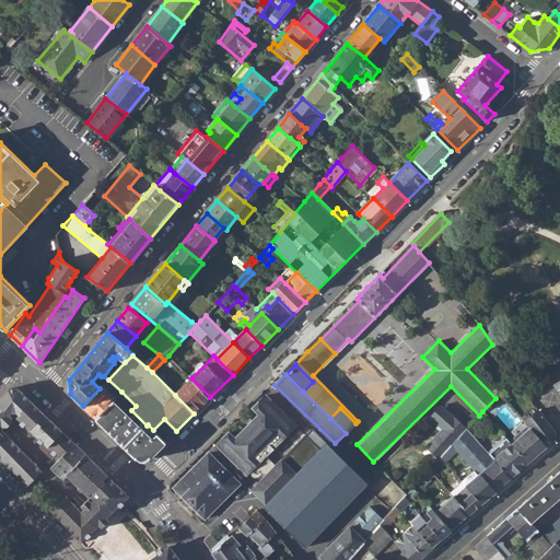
[(175,395),(194,413),(210,397),(191,378),(175,395)]
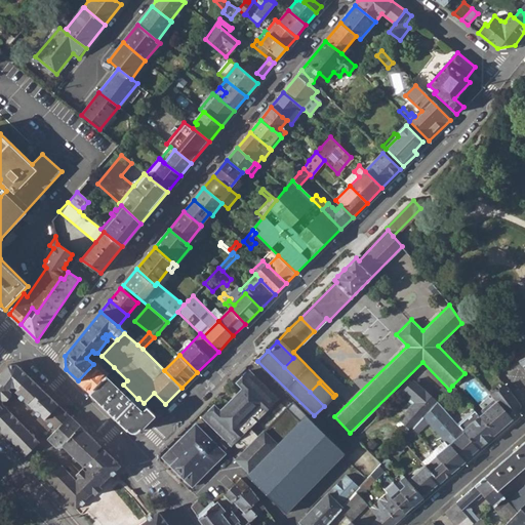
[(78,380),(90,392),(114,367),(102,356),(93,364),(78,380)]
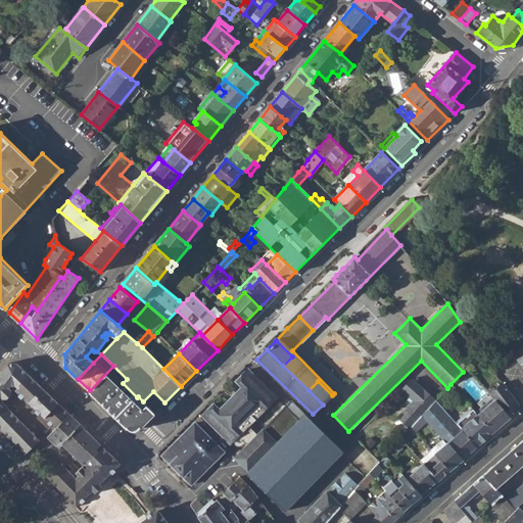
[(14,388),(56,427),(69,413),(52,396),(15,363),(8,364),(0,373),(0,427),(26,454),(40,439),(3,402),(3,397),(6,397),(11,393),(11,389),(14,388)]
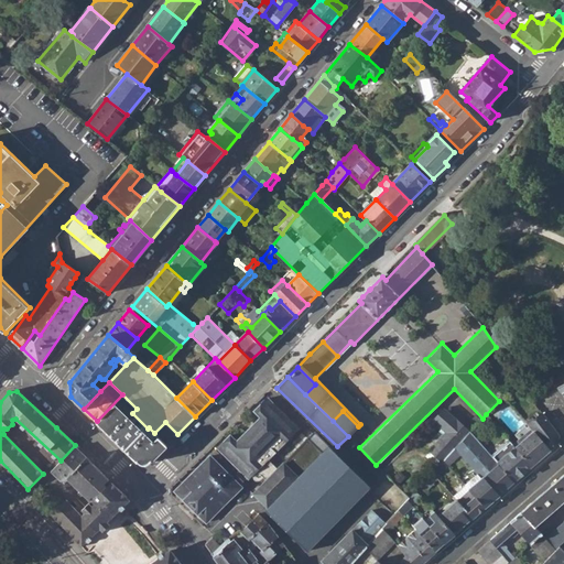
[(138,461),(151,461),(166,445),(154,433),(149,427),(148,429),(132,413),(137,409),(122,394),(97,421),(138,461)]
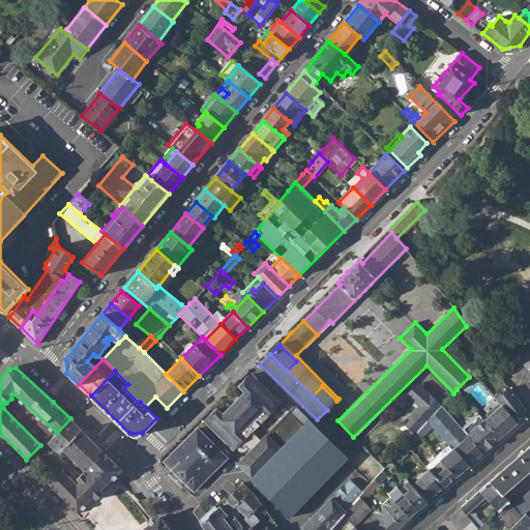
[(225,440),(232,448),(234,449),(241,442),(252,432),(281,402),(252,373),(238,384),(245,391),(223,414),(215,407),(211,411),(209,413),(210,414),(204,420),(225,440)]
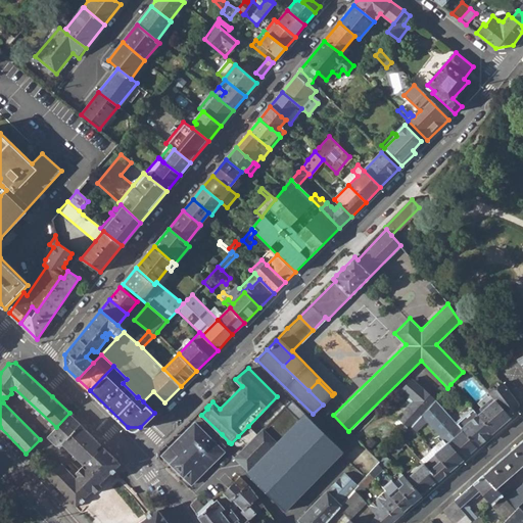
[(406,400),(411,405),(397,419),(398,420),(393,425),(405,435),(409,430),(412,427),(422,417),(435,401),(412,380),(400,391),(409,397),(406,400)]
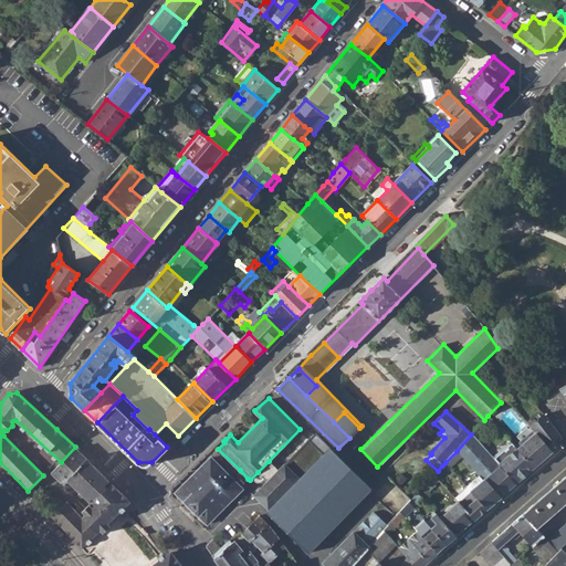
[(344,412),(334,422),(349,438),(359,428),(344,412)]
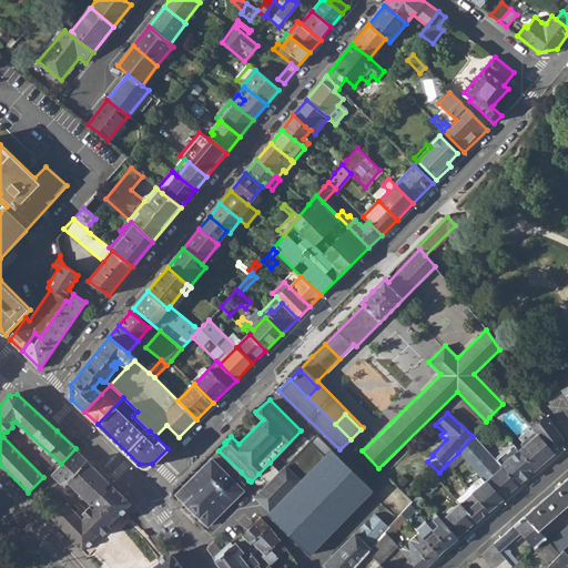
[(537,434),(555,453),(563,445),(563,442),(563,437),(546,415),(533,427),(535,432),(537,434)]
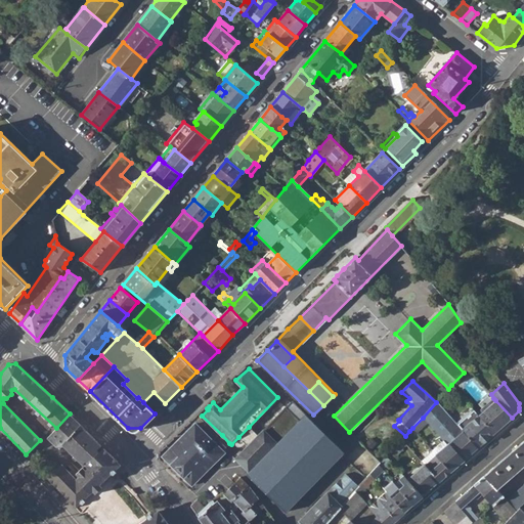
[(493,433),(512,418),(495,400),(493,398),(483,408),(482,407),(476,412),(493,433)]
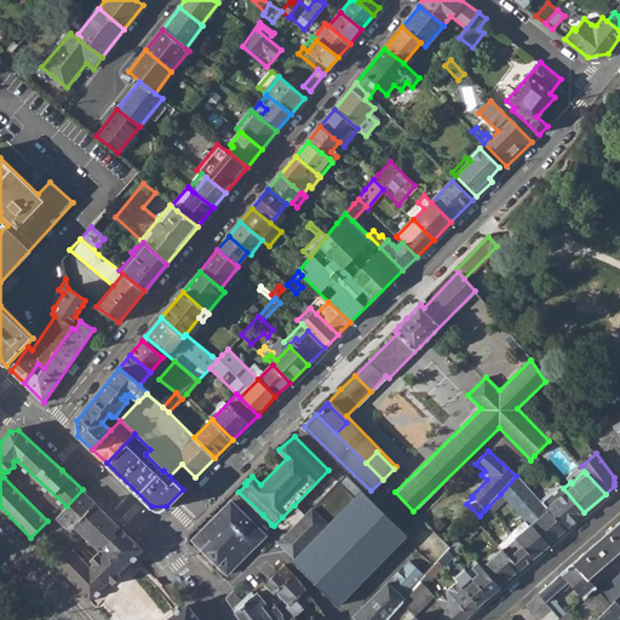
[(346,474),(339,481),(355,497),(362,489),(346,474)]
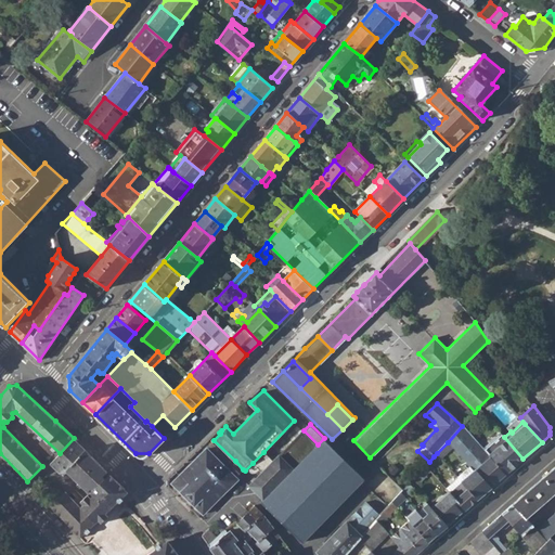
[(475,470),(490,487),(506,474),(483,448),(463,425),(462,426),(448,442),(452,448),(474,472),(475,470)]
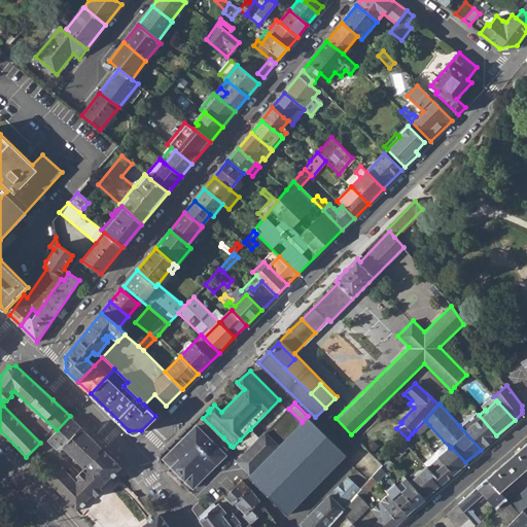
[(250,429),(240,440),(248,449),(237,460),(250,473),(247,477),(285,515),(344,454),(349,448),(321,420),(316,424),(308,416),(302,422),(288,409),(287,409),(266,431),(265,431),(258,437),(250,429)]
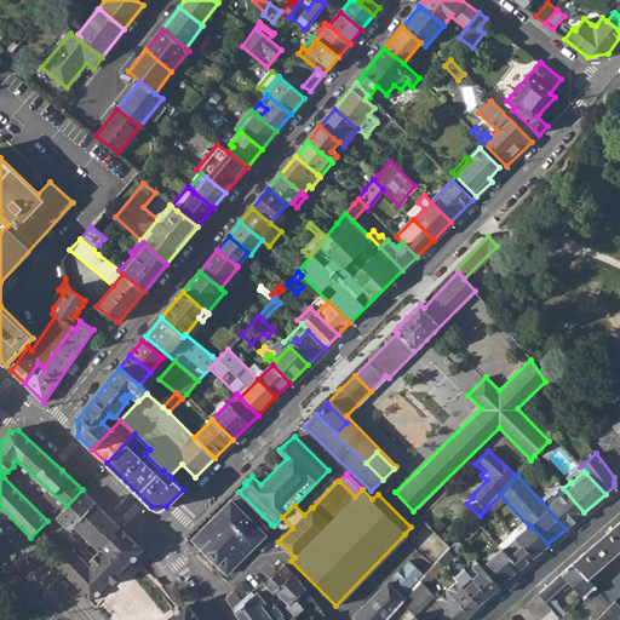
[(584,512),(563,488),(560,483),(540,500),(566,529),(584,512)]
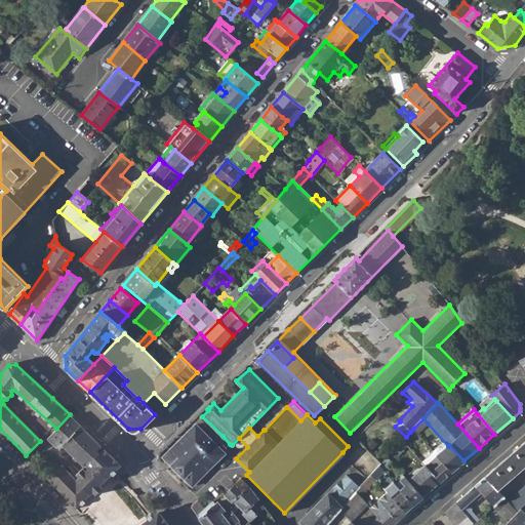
[(61,448),(63,445),(81,426),(70,414),(56,429),(48,439),(61,448)]
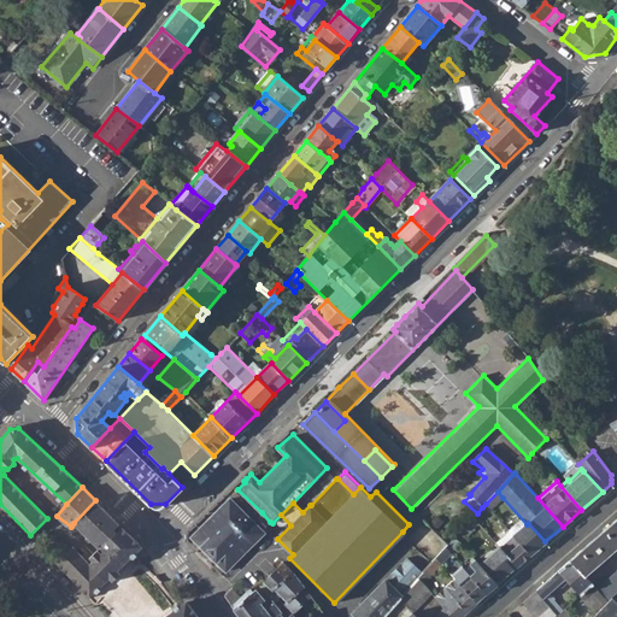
[(491,510),(503,498),(498,492),(486,504),(489,509),(491,510)]
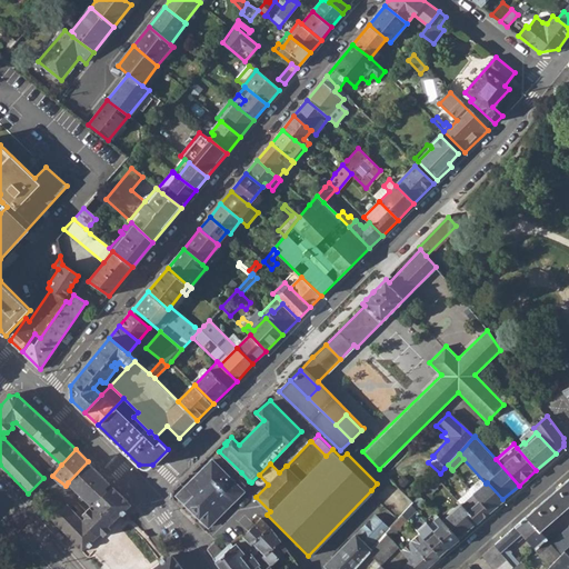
[(249,481),(241,472),(233,481),(211,459),(176,495),(208,526),(243,490),(241,488),(249,481)]
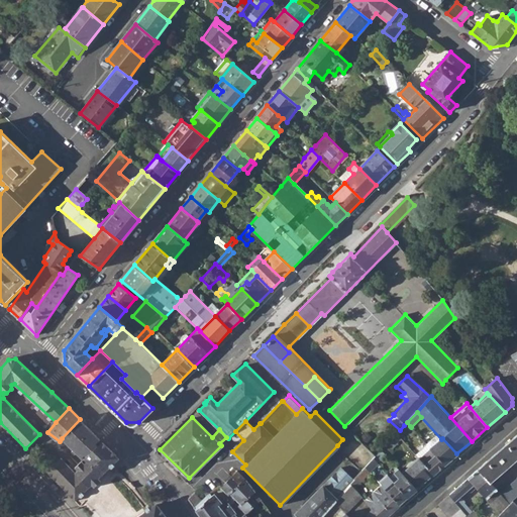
[(80,419),(62,438),(83,458),(91,450),(102,440),(80,419)]
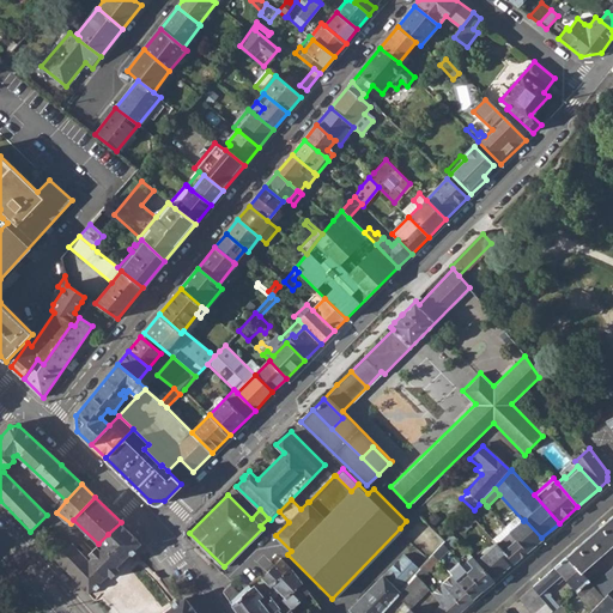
[(471,514),(474,517),(486,505),(483,501),(479,504),(474,510),(471,514)]
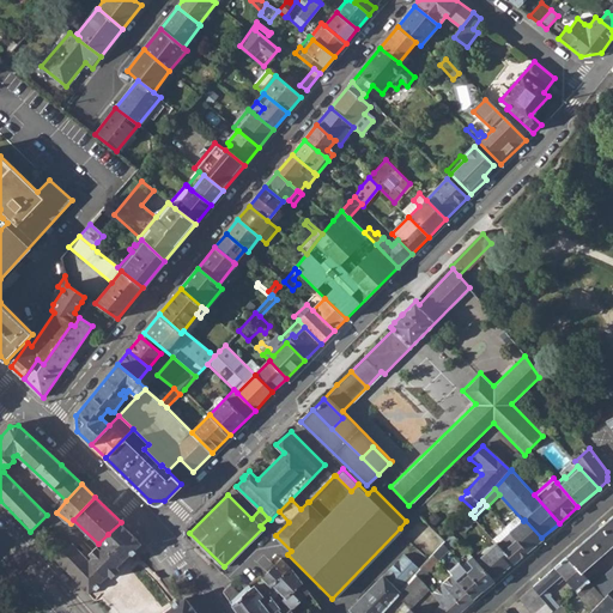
[(455,530),(460,534),(475,519),(474,517),(471,514),(455,530)]
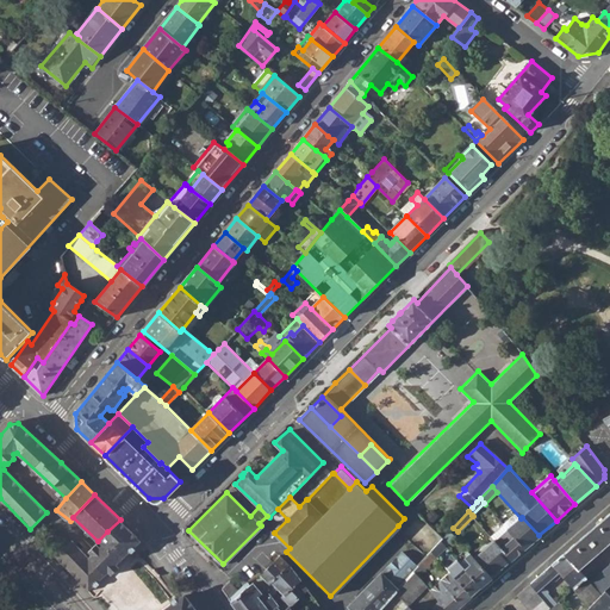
[(609,512),(565,553),(583,573),(609,548),(609,512)]
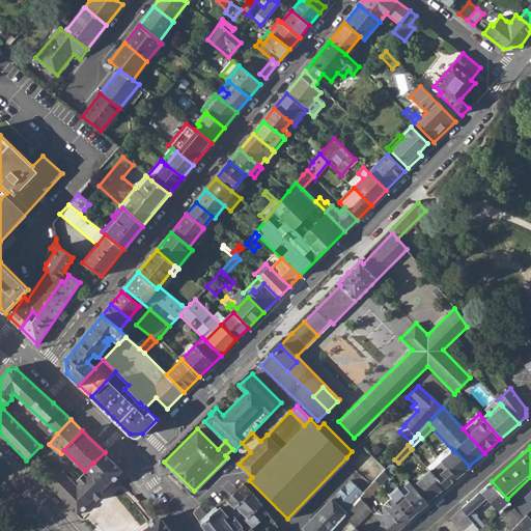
[(454,450),(453,451),(442,460),(443,462),(456,477),(469,466),(454,450)]
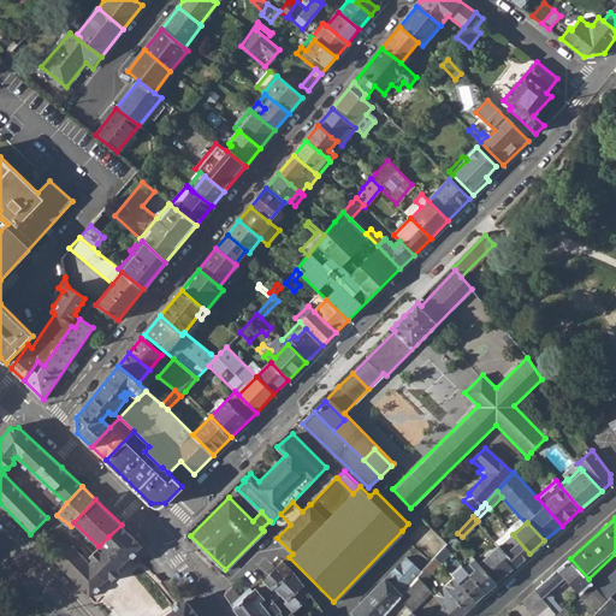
[(138,542),(122,525),(108,537),(99,546),(92,551),(88,548),(82,555),(72,545),(55,561),(90,597),(138,550),(138,542)]
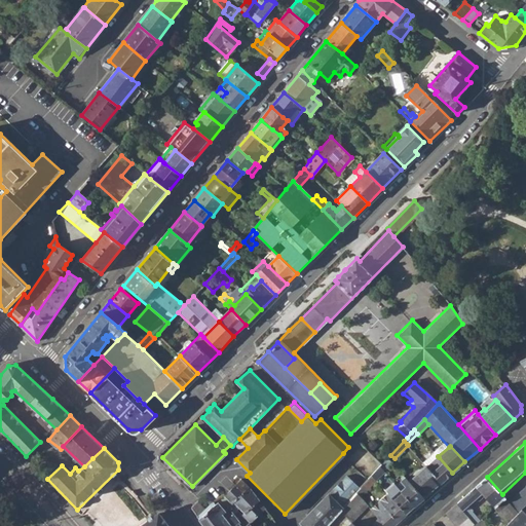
[(427,467),(441,483),(452,473),(439,457),(427,467)]
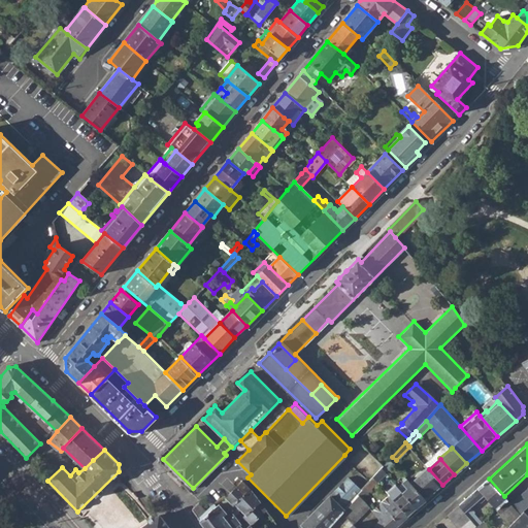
[(382,469),(386,472),(394,464),(390,460),(382,469)]
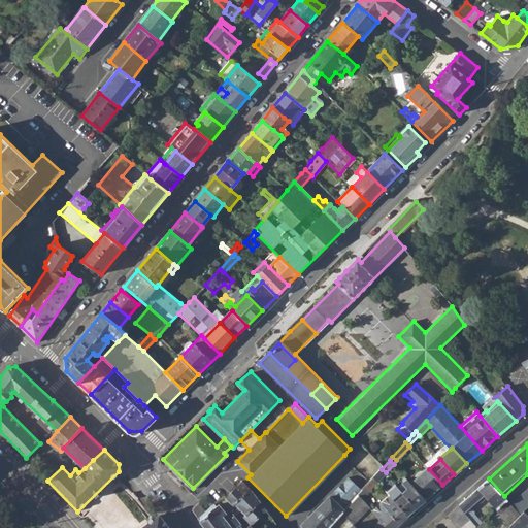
[(410,483),(425,500),(442,485),(429,469),(428,467),(410,483)]
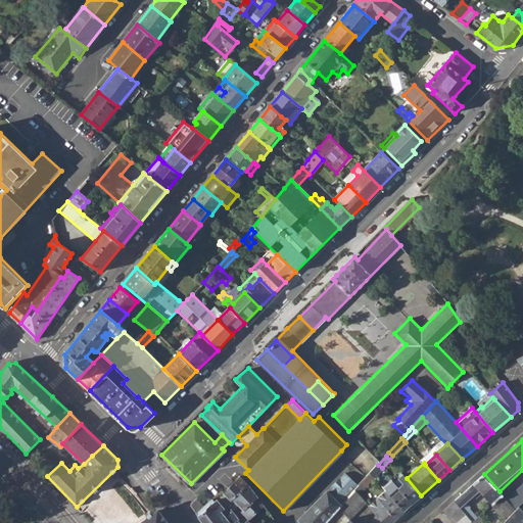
[(371,473),(375,477),(383,470),(382,468),(378,465),(371,473)]
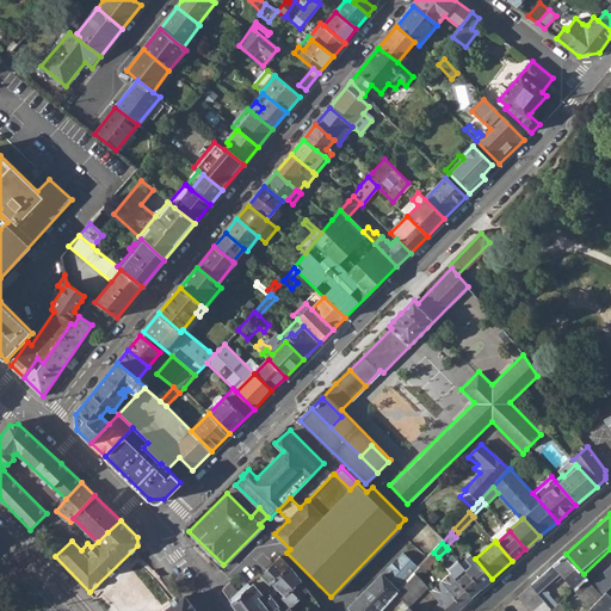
[(380,610),(396,593),(397,591),(414,573),(418,569),(401,553),(347,608),(350,610),(380,610)]
